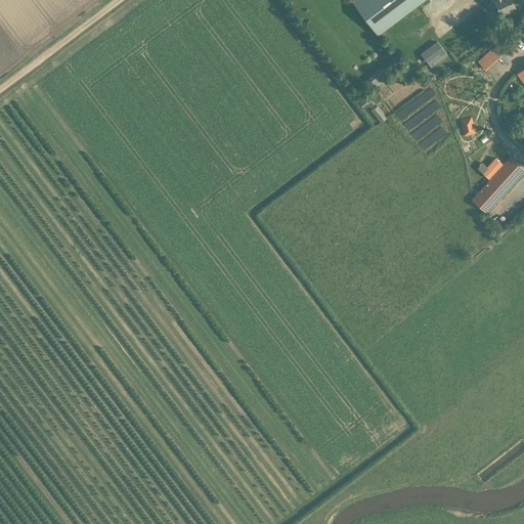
[(357,0),(375,24),(382,33),(383,33),(417,8),(427,0),(357,0)]
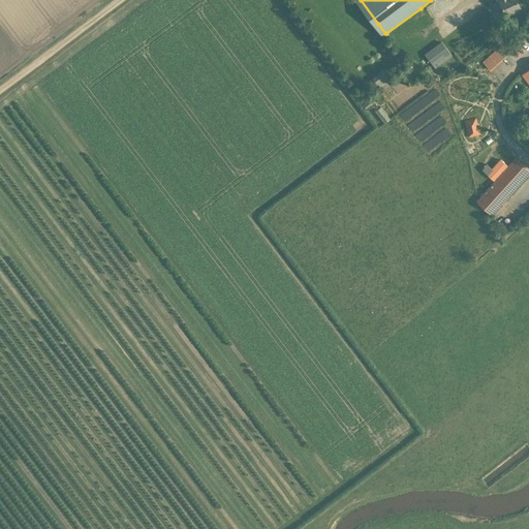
[(514,9),(520,6),(517,0),(498,0),(499,0),(498,1),(504,14),(515,10),(514,9)]
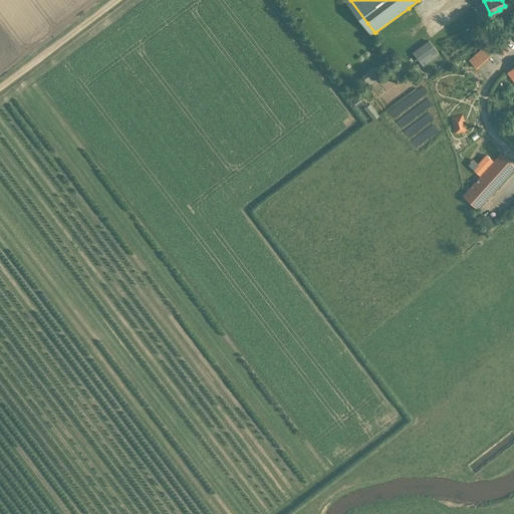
[(503,31),(493,40),(498,46),(508,37),(503,31)]
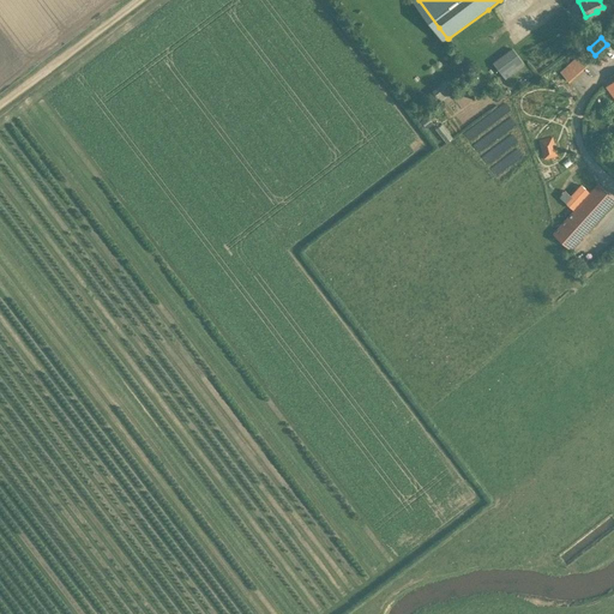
[(493,62),(503,76),(522,61),(512,48),(493,62)]
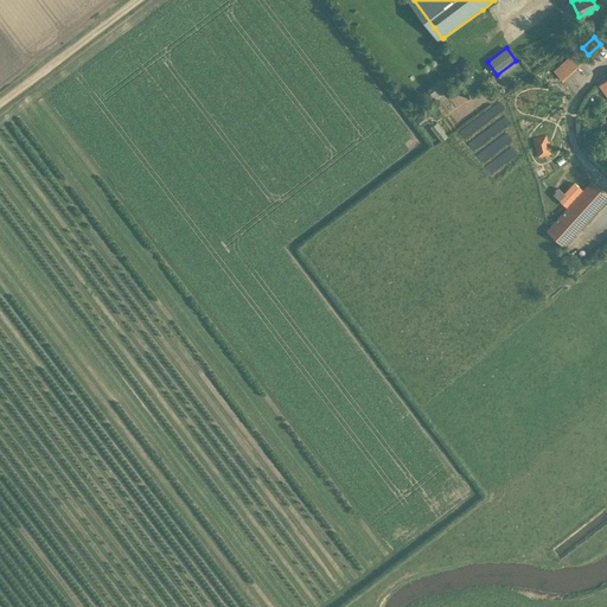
[(576,50),(554,70),(563,81),(586,59),(576,50)]
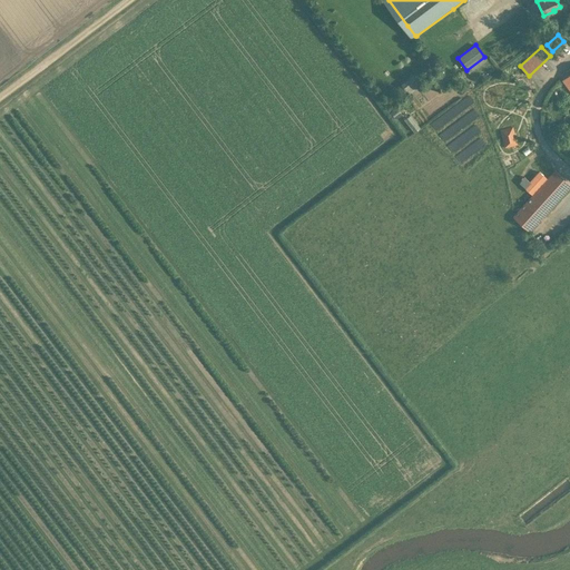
[(396,107),(391,111),(396,119),(402,114),(396,107)]
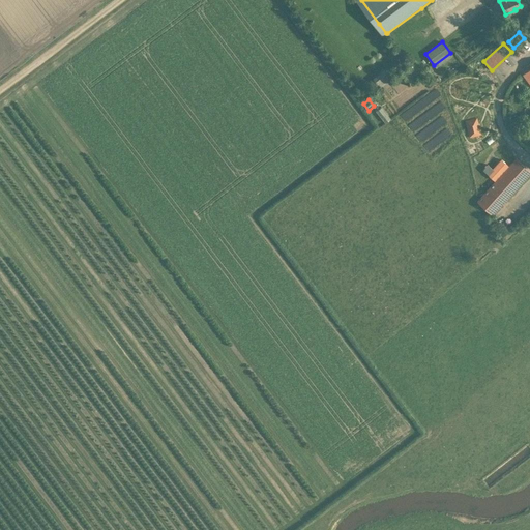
[(471,118),(465,120),(469,138),(481,135),(479,127),(477,128),(476,124),(478,123),(477,117),(471,118)]
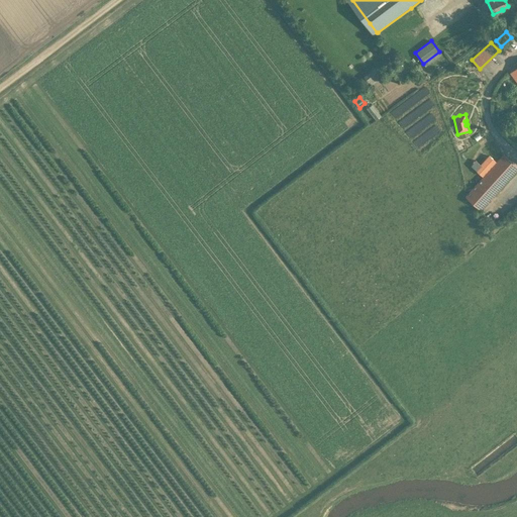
[(516,167),(516,166),(503,153),(466,196),(480,209),(516,167)]
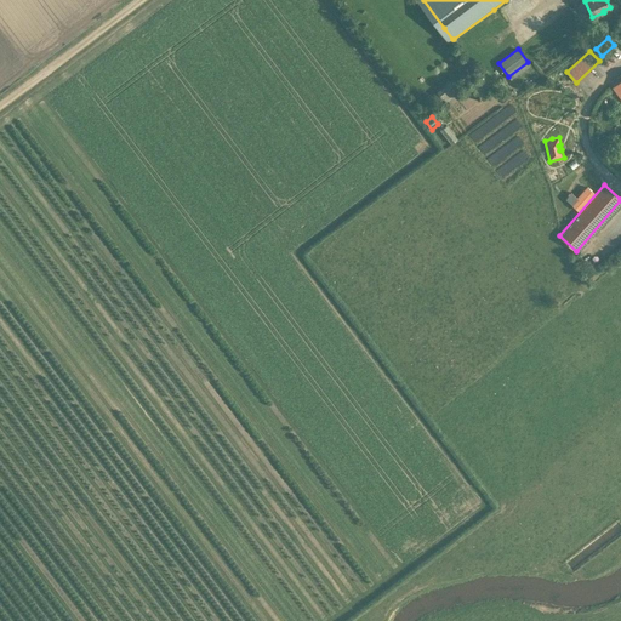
[(587,186),(577,198),(571,192),(565,199),(571,204),(579,211),(596,193),(587,186)]
